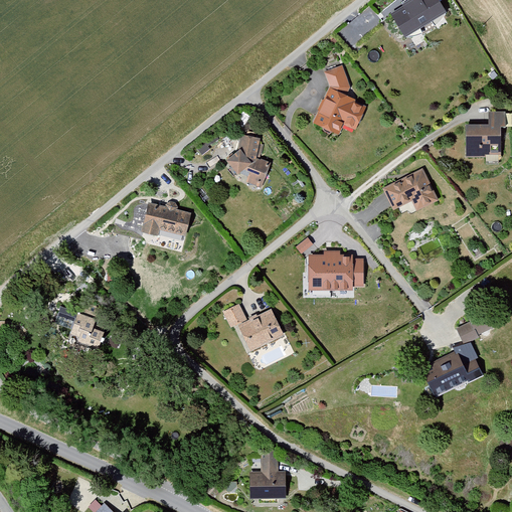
[(388,12),(404,39),(447,13),(439,0),(399,0),(402,4),(388,12)]
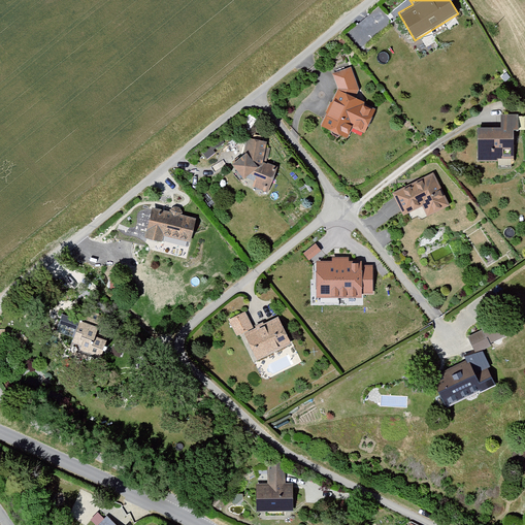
[(357,43),(388,17),(375,2),(345,29),(357,43)]
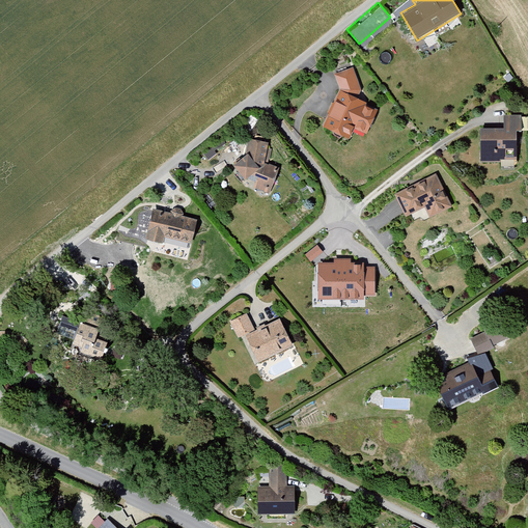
[(322,127),(350,139),(355,129),(367,135),(379,110),(365,104),(353,65),(332,73),(337,88),(322,127)]
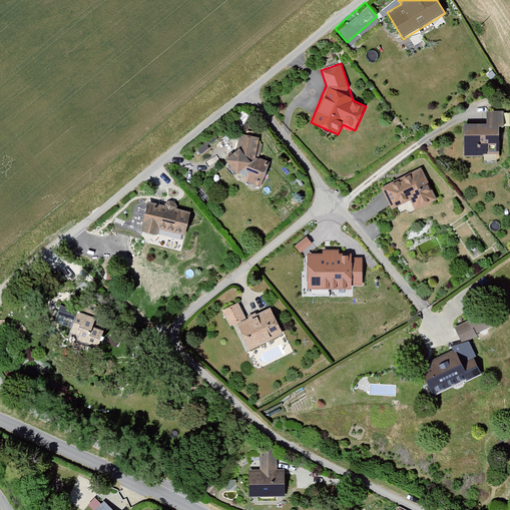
[(464,123),(465,156),(500,156),(500,126),(505,126),(505,111),(486,112),(486,123),(464,123)]
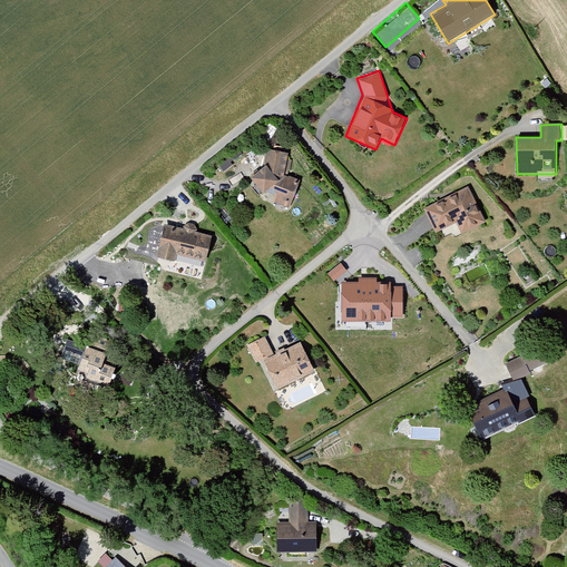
[(272,201),(287,207),(300,179),(284,175),(287,153),(265,149),(263,167),(251,178),(264,195),(271,188),(275,192),(272,201)]
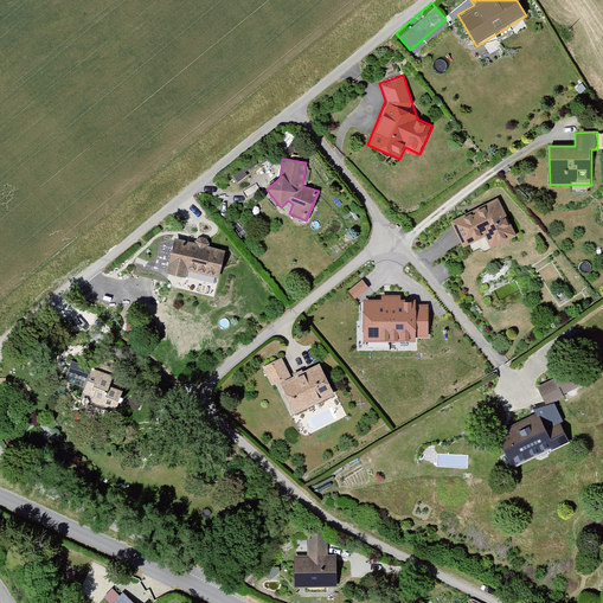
[(451,220),(464,248),(486,238),(489,248),(515,236),(498,199),(451,220)]
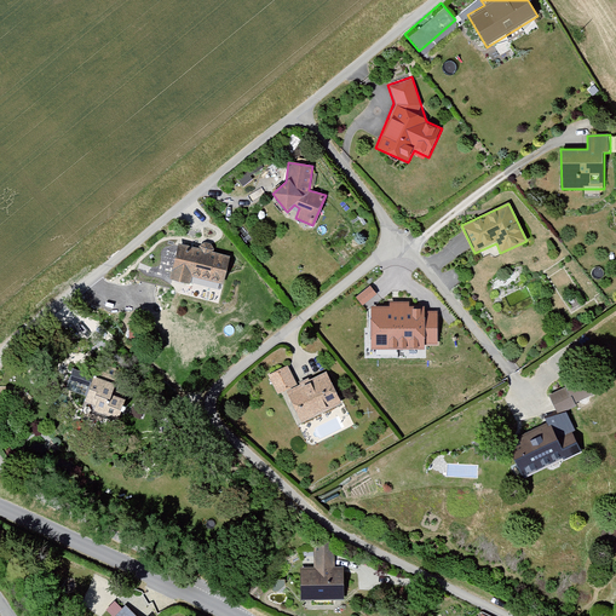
[(206,297),(217,300),(228,259),(178,246),(168,278),(174,280),(182,285),(190,286),(193,277),(209,282),(206,297)]
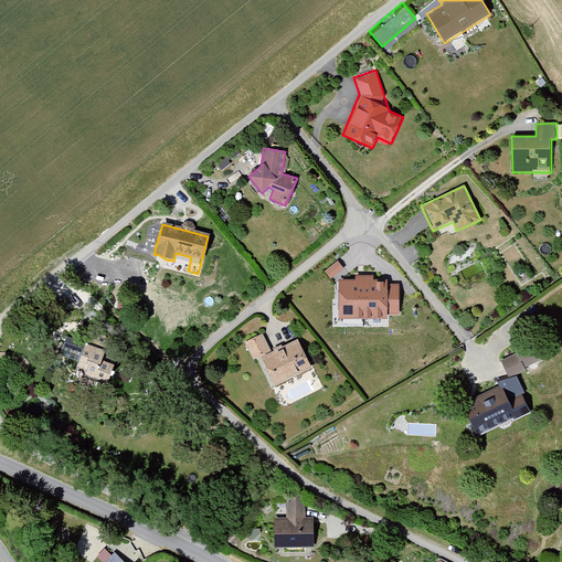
[(120,250),(135,253),(138,239),(125,235),(120,250)]
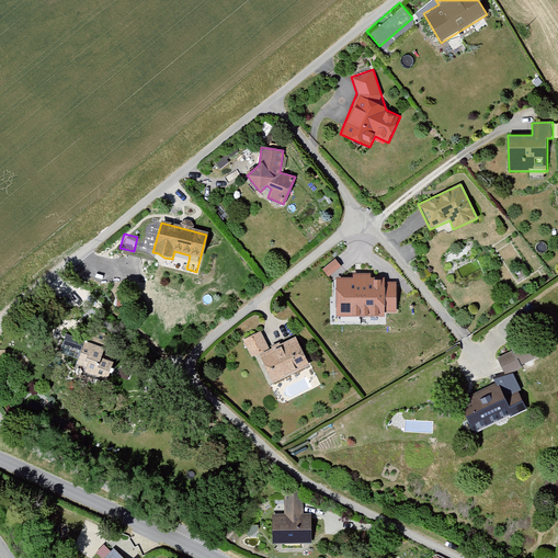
[(332,255),(319,265),(325,274),(339,263),(332,255)]
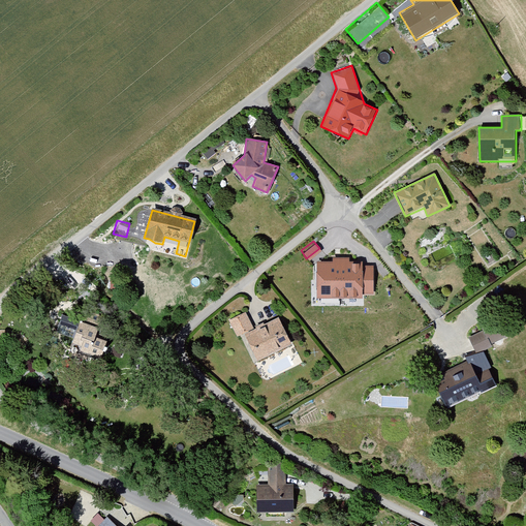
[(330,256),(313,257),(313,295),(360,295),(360,290),(370,290),(370,264),(360,264),(360,258),(346,258),(346,253),(330,253),(330,256)]
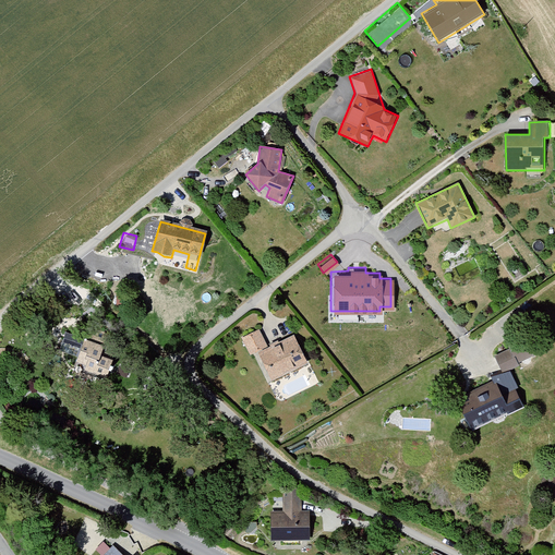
[(257,351),(270,379),(306,363),(293,334),(267,347),(257,325),(239,334),(250,356),(257,351)]
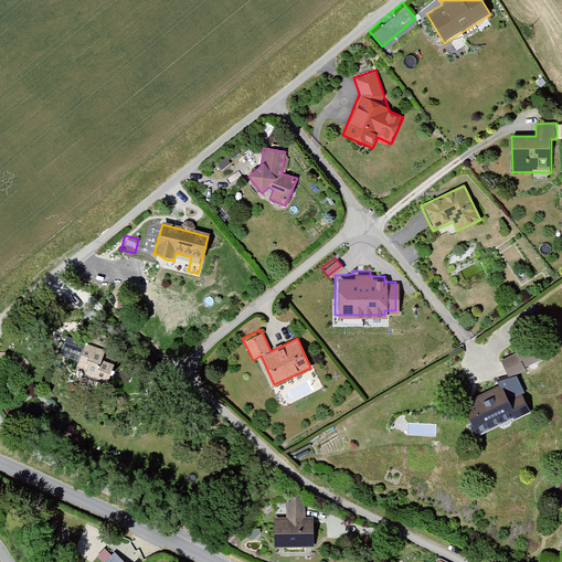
[(77,356),(83,337),(65,332),(61,351),(77,356)]
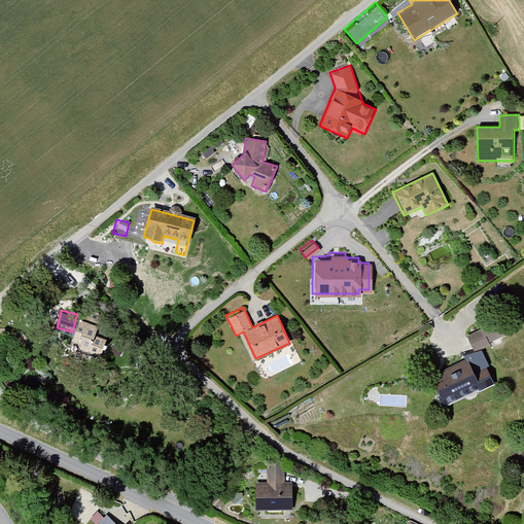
[(431,376),(445,406),(494,383),(486,367),(489,344),(509,335),(498,314),(479,324),(480,327),(465,334),(473,350),(468,358),(431,376)]
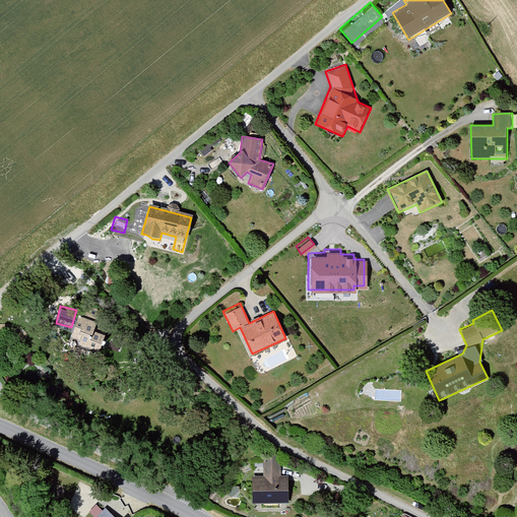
[(77,345),(99,352),(109,326),(78,316),(70,336),(77,345)]
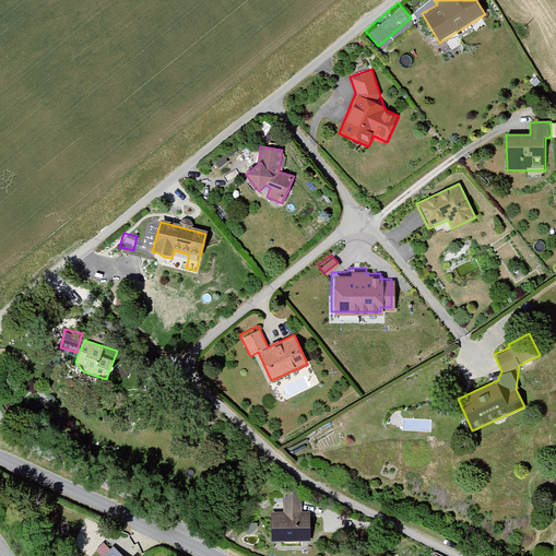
[(427,393),(426,405),(441,405),(442,394),(427,393)]
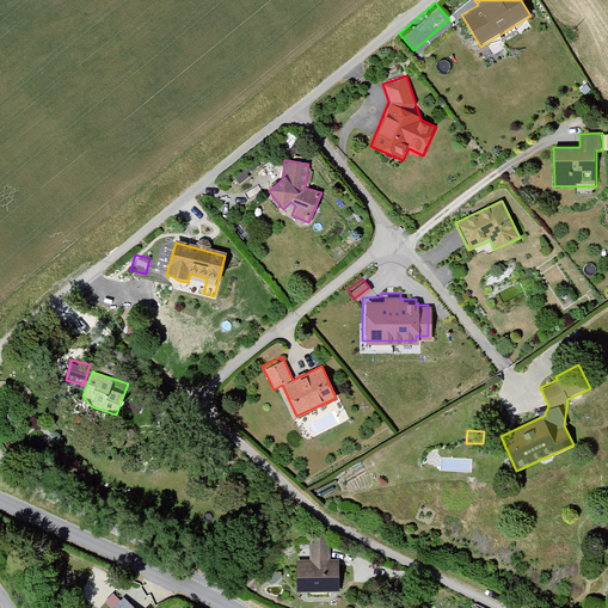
[(298,591),(341,590),(339,559),(331,559),(330,540),(311,541),(311,562),(296,562),(298,591)]
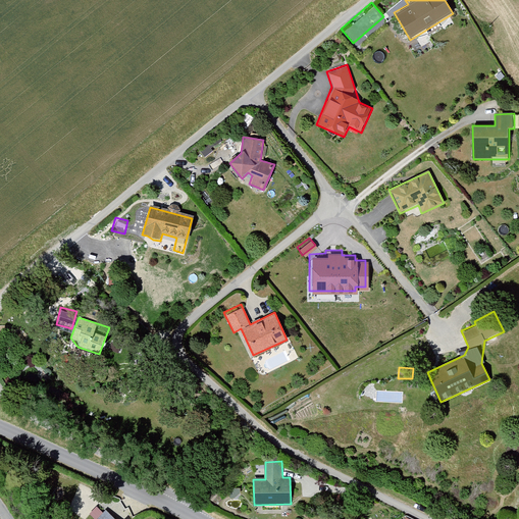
[(96,518),(114,518),(105,510),(96,518)]
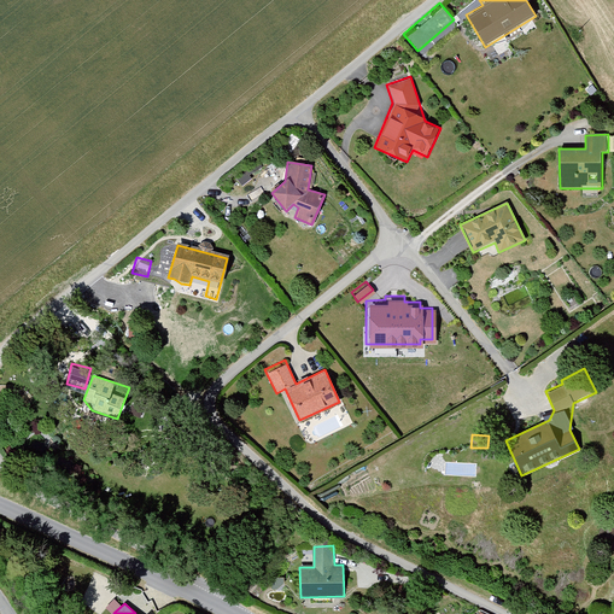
All buildings are outlined.
